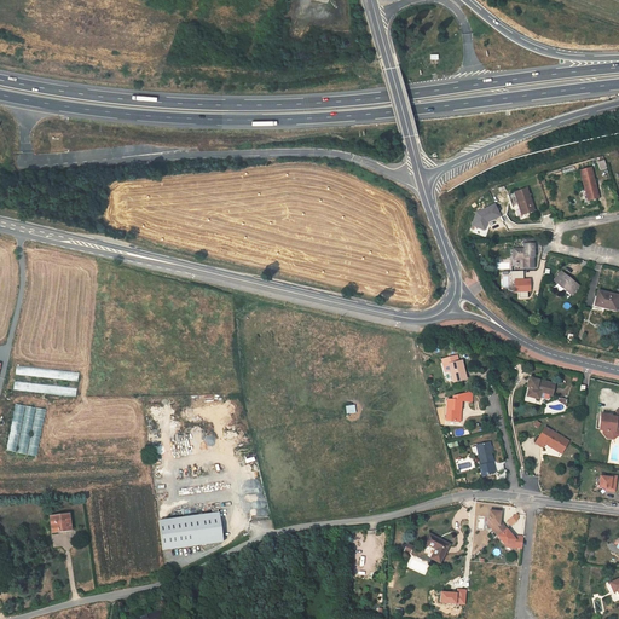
[(580,171),(588,201),(600,198),(591,171),(580,171)]
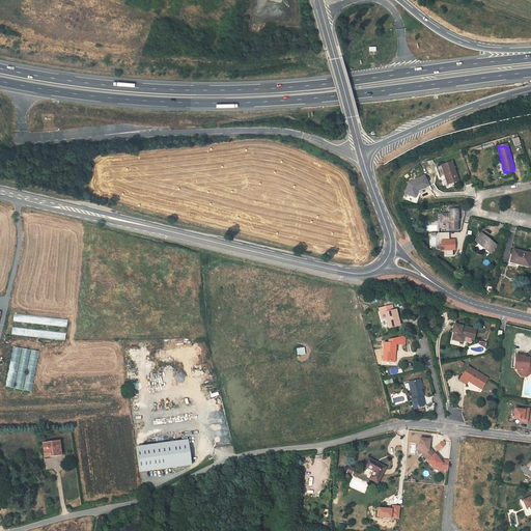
[(458,182),(451,162),(441,165),(447,185),(458,182)]
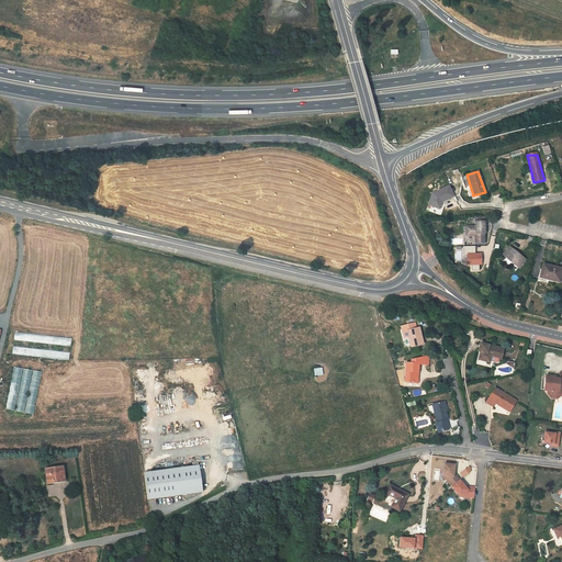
[(467,175),(461,177),(464,189),(471,187),(467,175)]
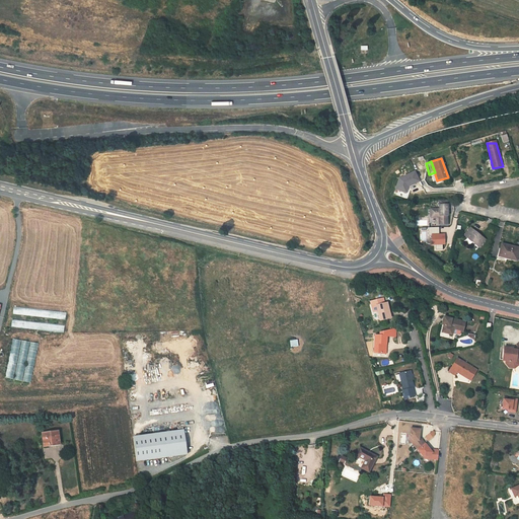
[(439,217),(439,224),(447,224),(447,216),(448,216),(447,201),(439,201),(439,209),(430,209),(431,218),(439,217)]
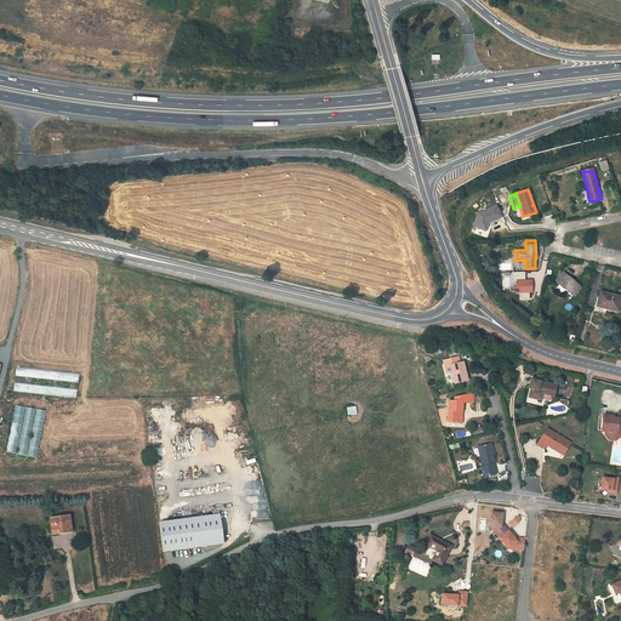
[(580,286),(563,273),(556,281),(573,295),(580,286)]
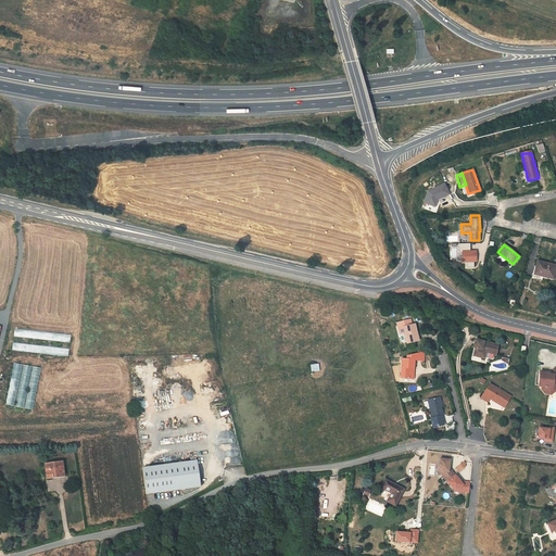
[(555,268),(555,265),(536,262),(534,272),(544,274),(543,277),(554,280),(555,268)]
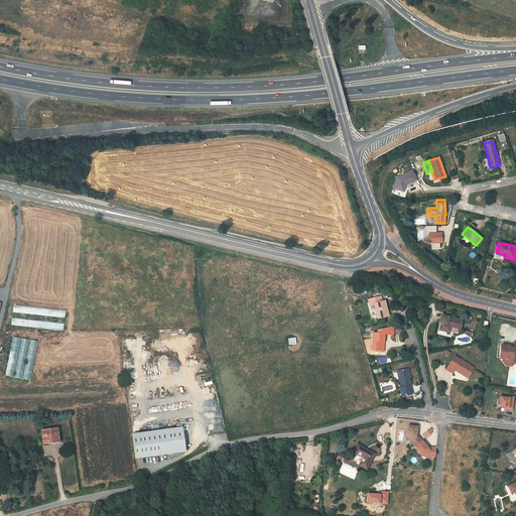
[(388,316),(385,301),(382,301),(381,296),(373,298),(373,301),(369,302),(370,310),(375,309),(378,318),(388,316)]
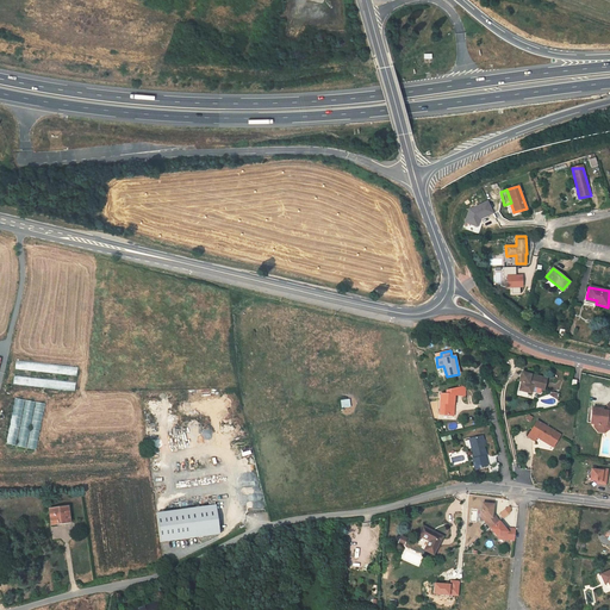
[(530,373),(522,371),(520,379),(522,380),(518,391),(531,394),(533,387),(543,391),(547,379),(530,374),(530,373)]
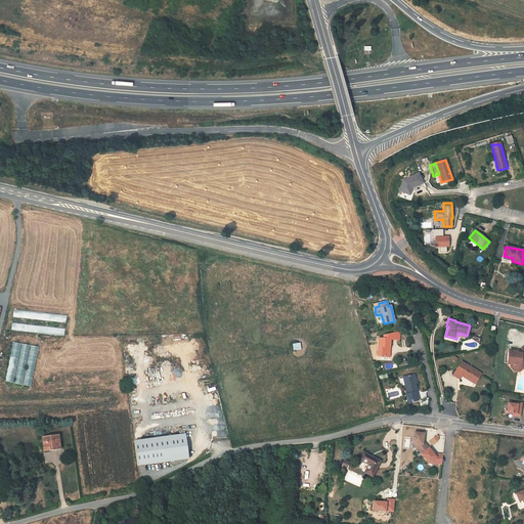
[(378,338),(378,356),(387,357),(387,348),(390,348),(391,339),(397,340),(397,333),(384,336),(384,339),(378,338)]
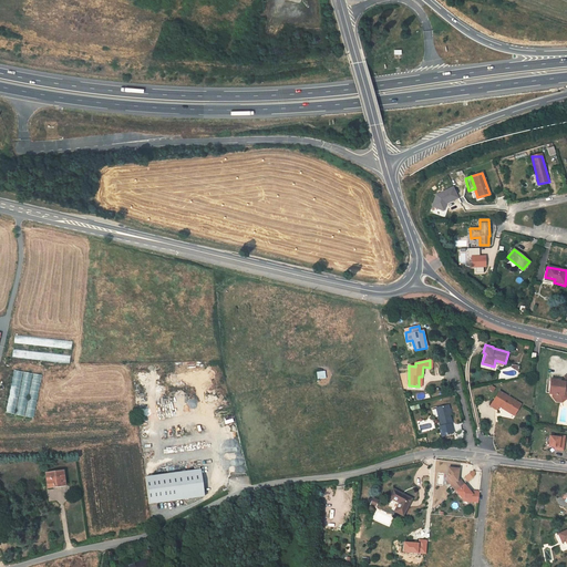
[(13,370),(7,413),(34,419),(41,375),(13,370)]
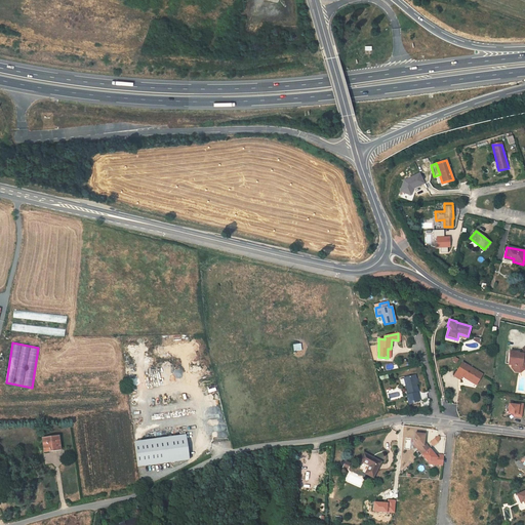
[(524,348),(523,348),(522,354),(517,354),(518,353),(513,352),(513,354),(509,354),(509,359),(511,360),(510,365),(514,365),(514,367),(516,369),(519,369),(521,367),(522,364),(524,364),(524,348)]
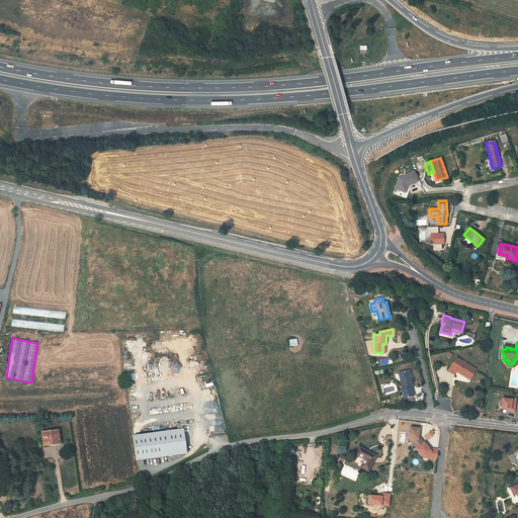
[(476,369),(456,357),(448,371),(454,374),(456,371),(457,370),(470,378),(476,369)]
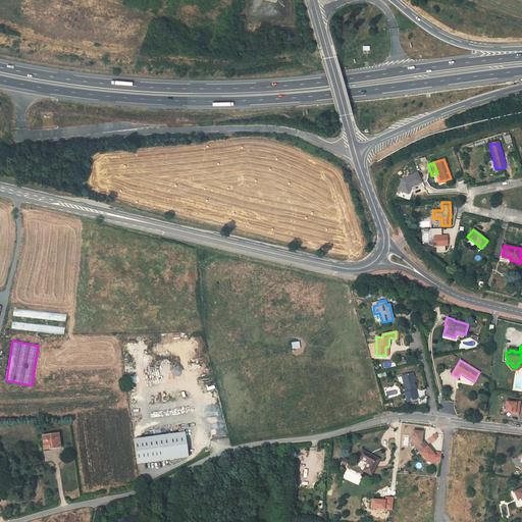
[(414,372),(402,376),(406,393),(404,394),(407,402),(417,399),(415,390),(417,390),(415,382),(413,377),(415,376),(414,372)]
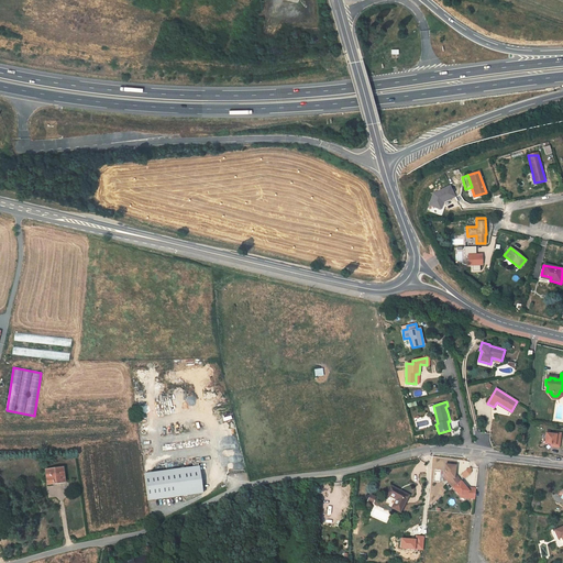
[(496,404),(510,412),(511,411),(497,403),(496,404)]
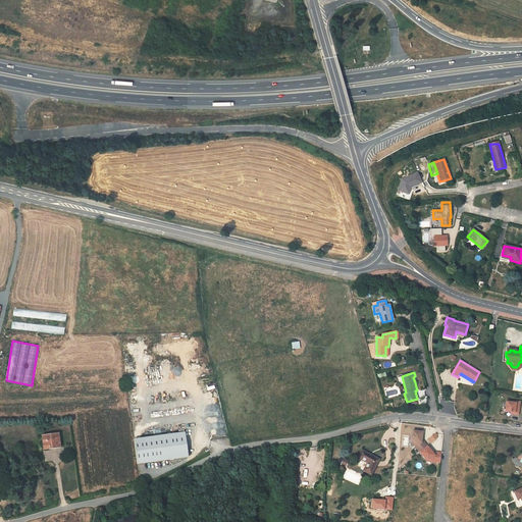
[(515,404),(505,402),(504,412),(510,413),(513,413),(513,415),(517,415),(519,402),(515,402),(515,404)]
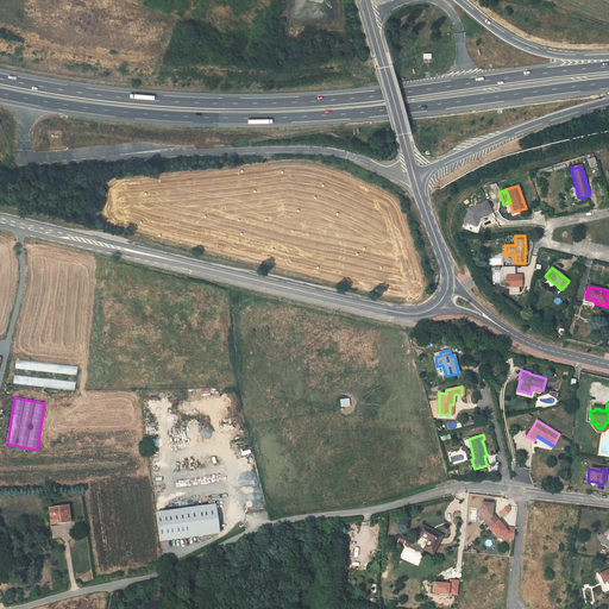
[(218,533),(214,503),(155,510),(158,540),(218,533)]
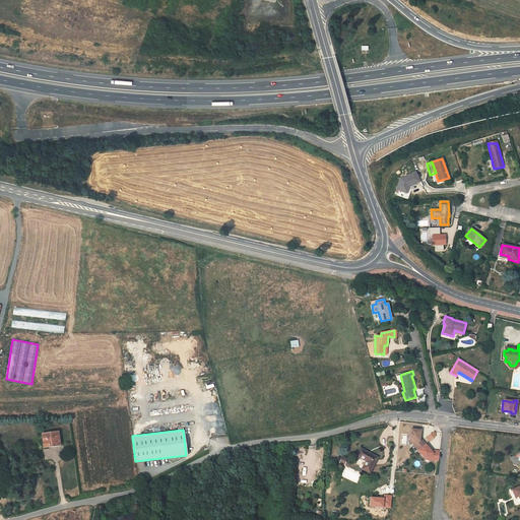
[(421,431),(411,431),(411,438),(414,442),(414,444),(424,456),(429,456),(431,459),(439,460),(440,451),(436,450),(433,453),(425,442),(420,442),(421,431)]
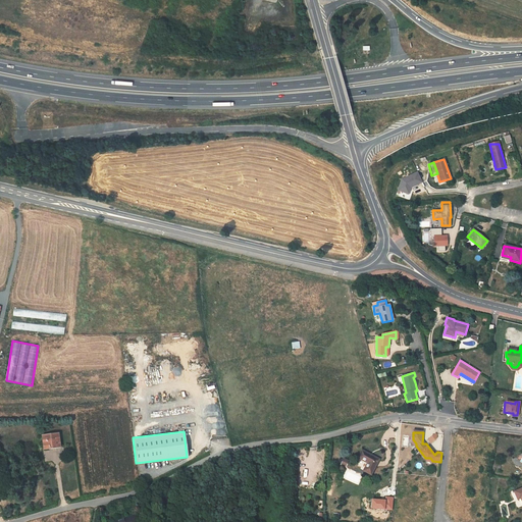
[(50,447),(59,446),(58,433),(45,435),(43,447),(44,448),(50,447)]
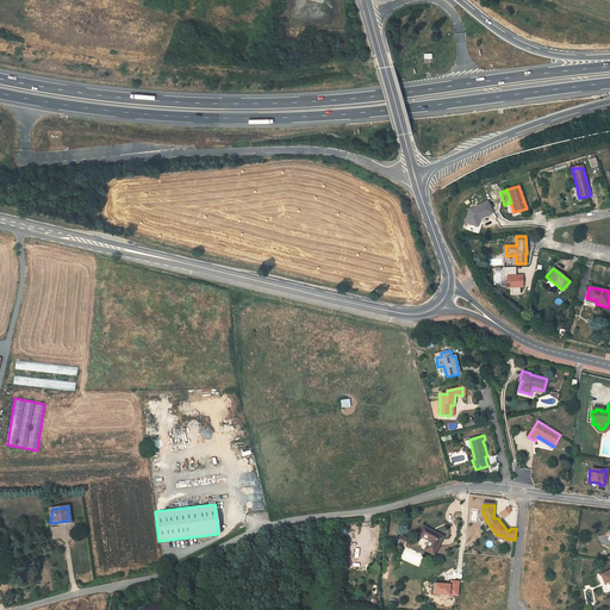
[(442,536),(423,527),(419,535),(430,541),(425,549),(434,554),(442,536)]
